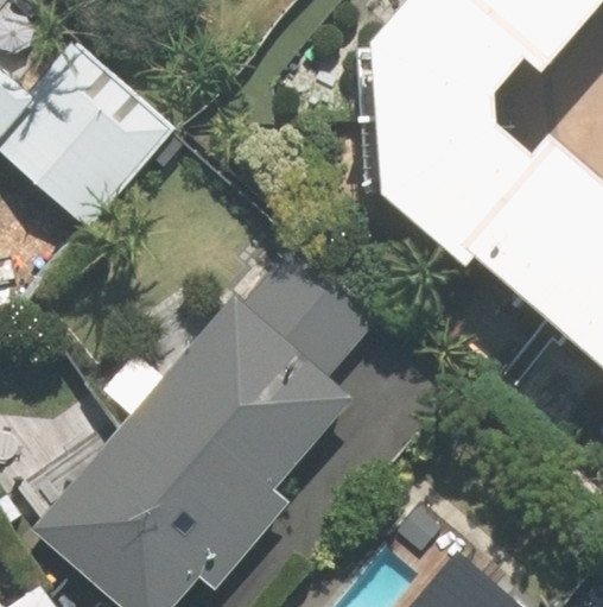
[(473,259),(458,247),(537,157),(499,124),(497,95),(528,58),(461,0),(412,0),(374,44),(382,194),(467,269),(473,259)]
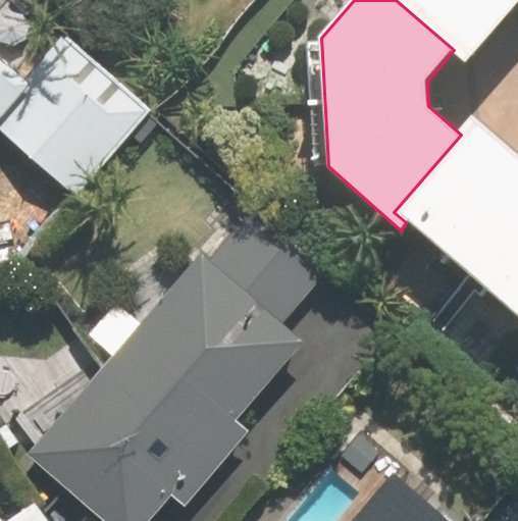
[(396,0),(454,50),(467,61),(517,2),(517,0),(396,0)]
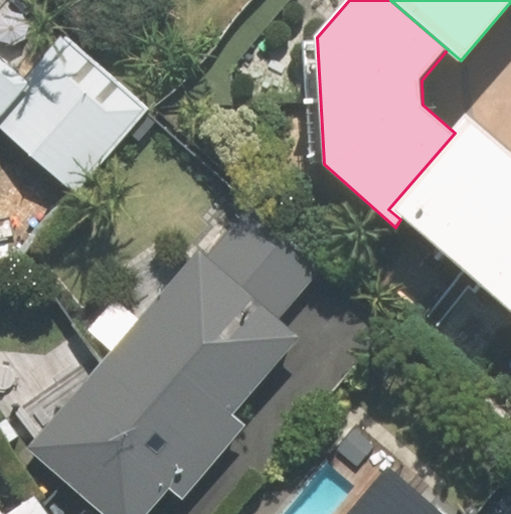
[(59,40),(24,83),(0,112),(0,233),(20,250),(140,108),(59,40)]
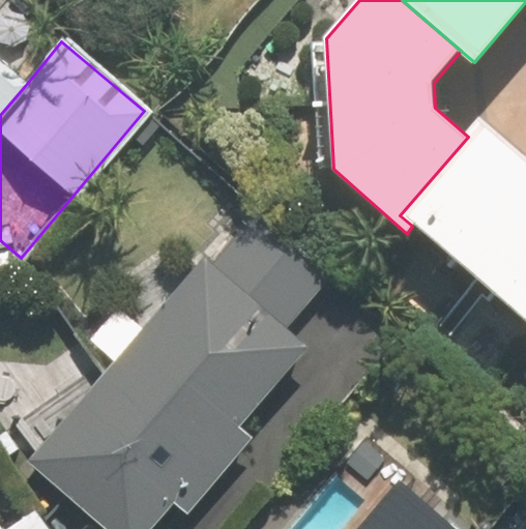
[(0,115),(25,86),(0,64),(0,115)]
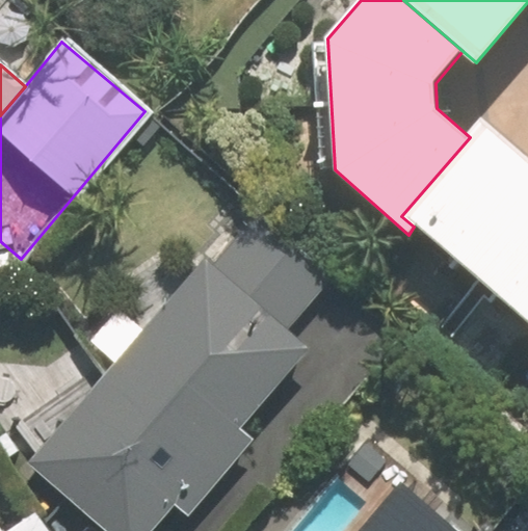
[(414,227),(476,280),(527,217),(527,160),(482,122),(470,137),(401,216),(414,227)]
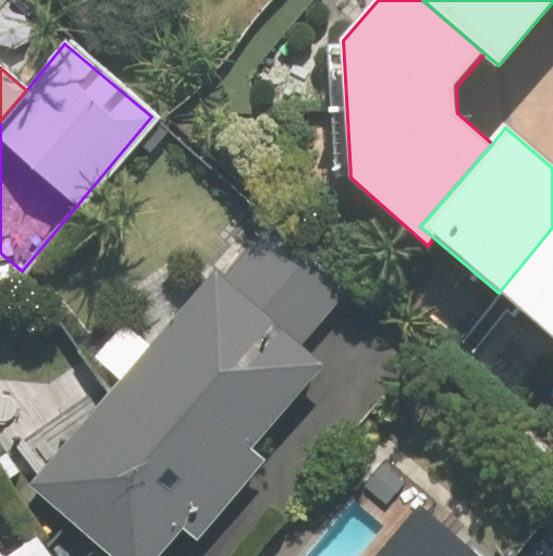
[(552,227),(499,293),(552,338),(552,227)]
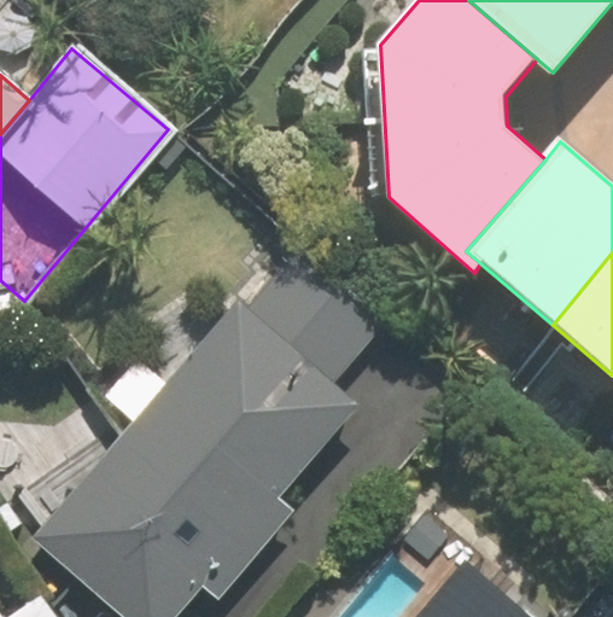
[(280,498),(360,405),(235,300),(30,537),(123,616),(176,616),(203,586),(217,599),(295,510),(280,498)]
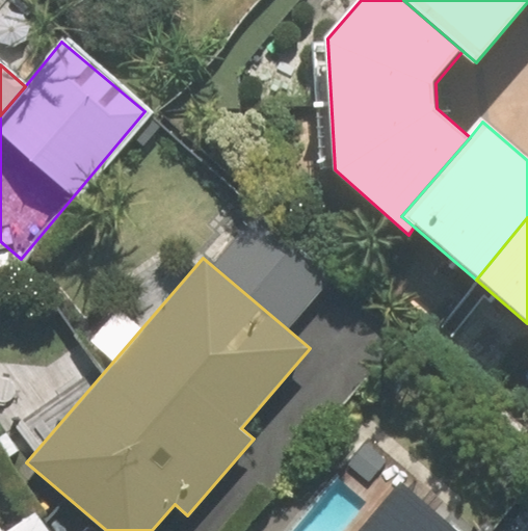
[(358,530),(453,530),(399,484),(358,530)]
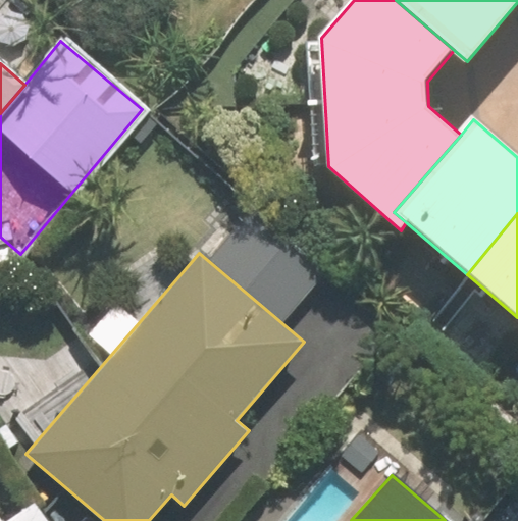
[(0,520),(49,520),(37,503),(10,520),(0,520)]
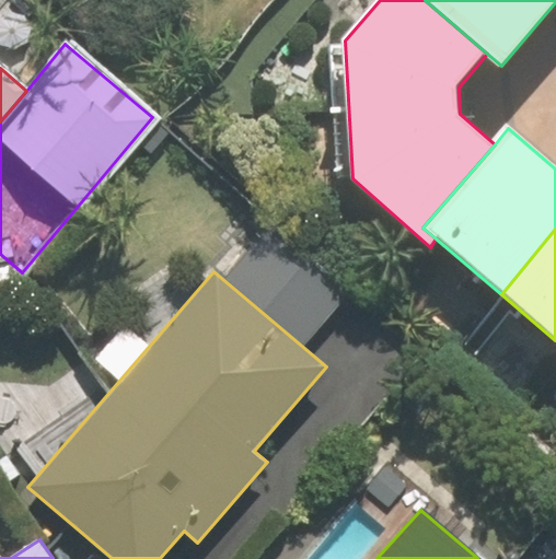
[(555,558),(555,543),(541,558),(555,558)]
